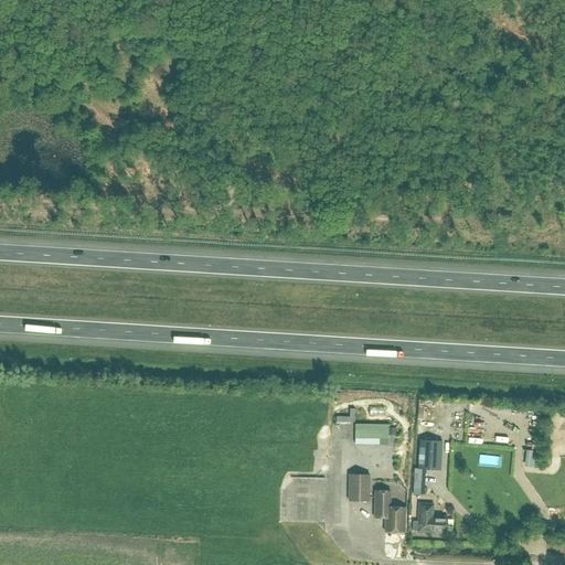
[(336,422),(348,422),(354,422),(354,406),(349,405),(348,416),(336,416),(336,422)]
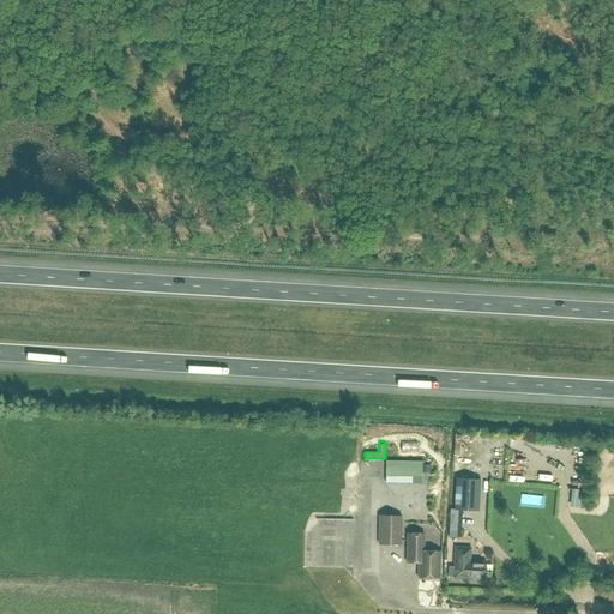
[(402,441),(402,452),(416,452),(417,443),(402,441)]
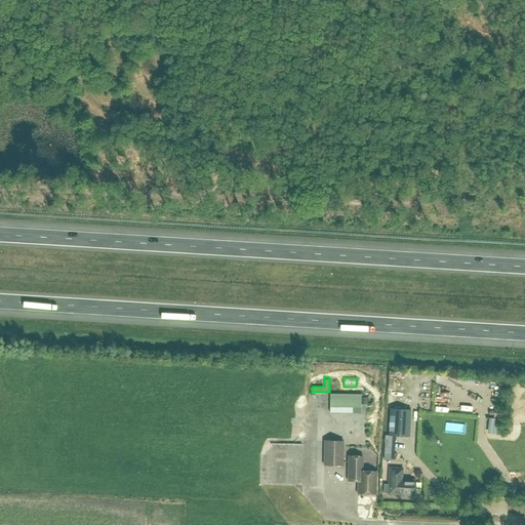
[(330,394),(330,407),(360,408),(360,404),(368,404),(368,398),(362,398),(361,398),(361,395),(330,394)]
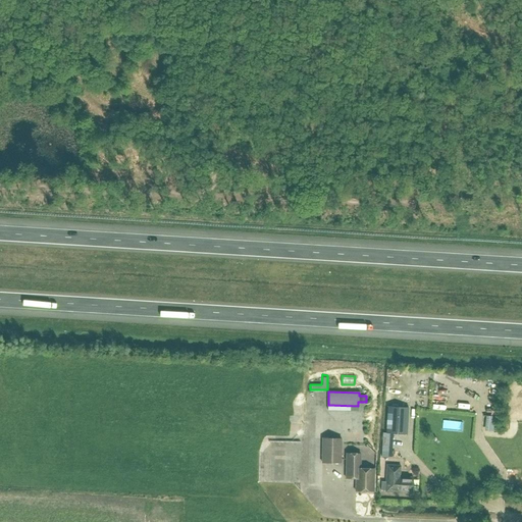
[(387,407),(386,433),(407,434),(408,408),(387,407)]
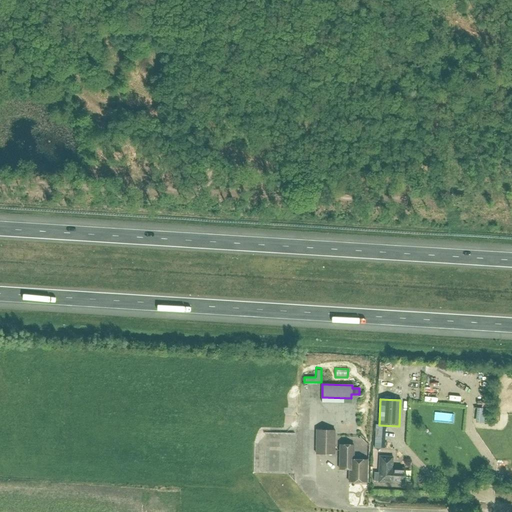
[(335,430),(316,430),(316,454),(334,454),(335,430)]
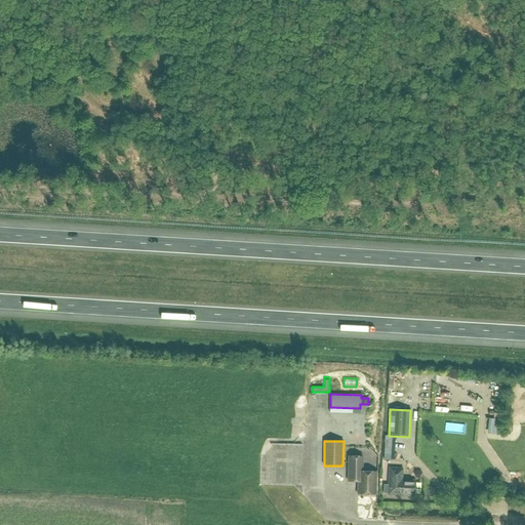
[(375,494),(376,482),(376,472),(362,472),(362,456),(348,456),(348,481),(358,481),(357,494),(375,494)]
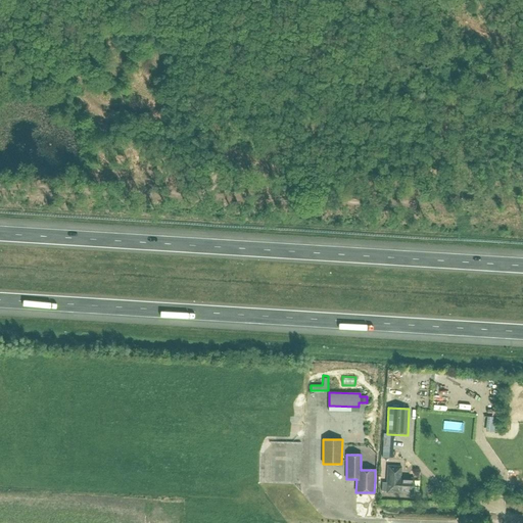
[(402,493),(402,480),(413,481),(414,468),(387,466),(386,493),(402,493)]
